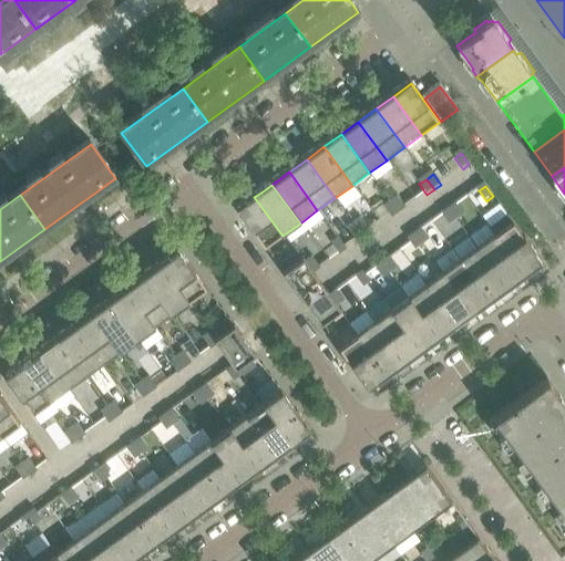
[(283,236),(254,197),(246,203),(246,204),(237,210),(242,216),(240,216),(250,229),(250,228),(265,249),(283,236)]
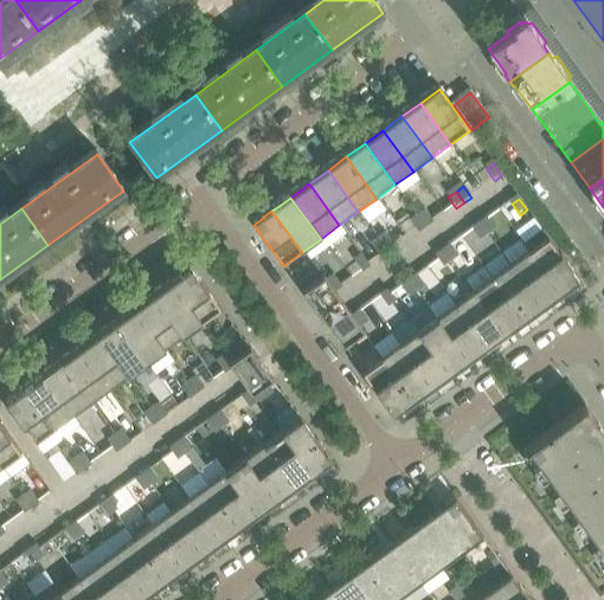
[(435,224),(426,213),(419,218),(428,230),(435,224)]
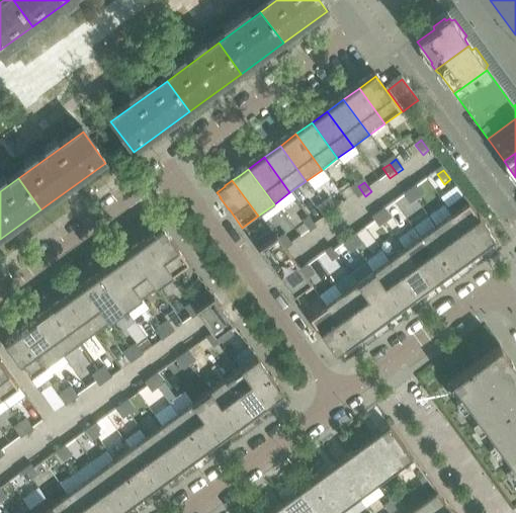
[(365,196),(358,186),(352,191),(359,201),(365,196)]
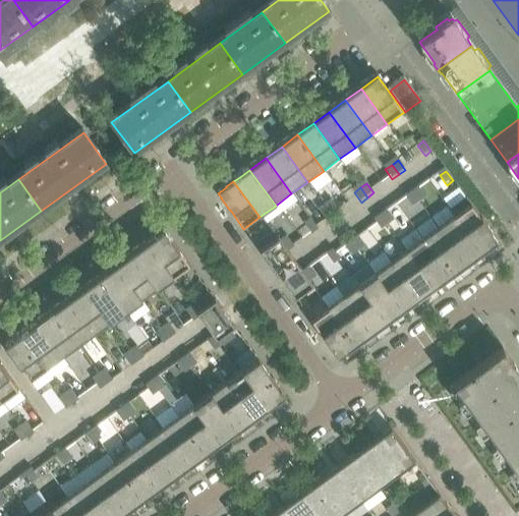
[(426,199),(419,189),(413,194),(420,204),(426,199)]
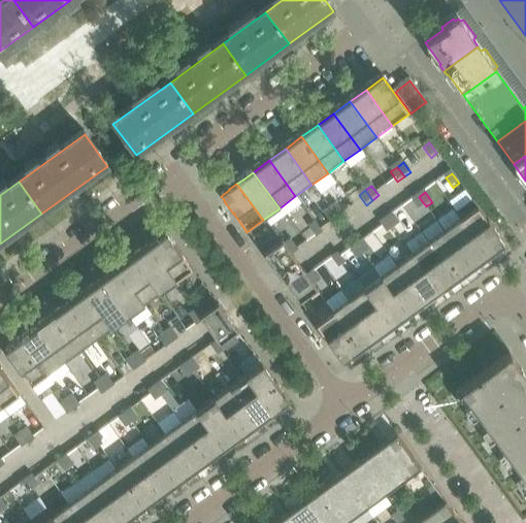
[(426,206),(419,197),(413,201),(420,211),(426,206)]
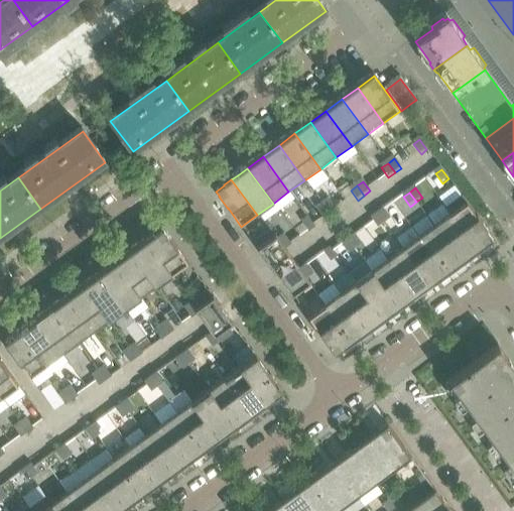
[(494,240),(463,199),(445,211),(451,218),(477,253),(494,240)]
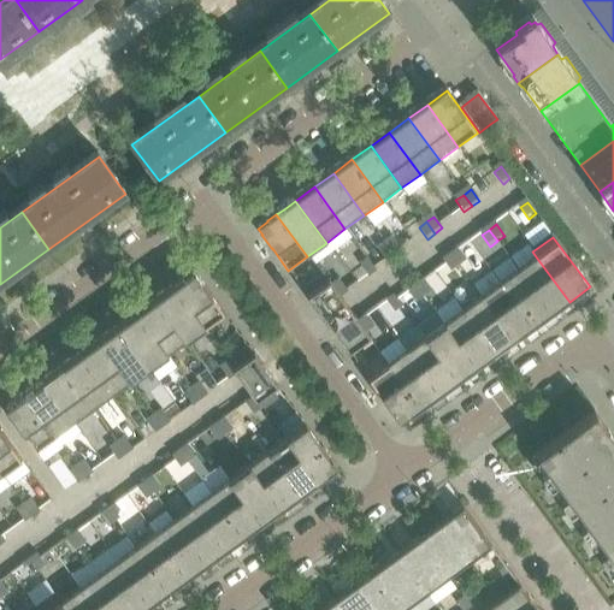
[(402,252),(393,241),(385,246),(395,258),(402,252)]
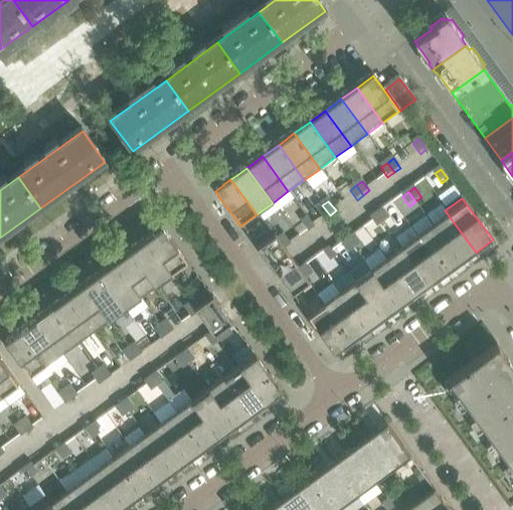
[(330,215),(322,205),(316,209),(323,219),(330,215)]
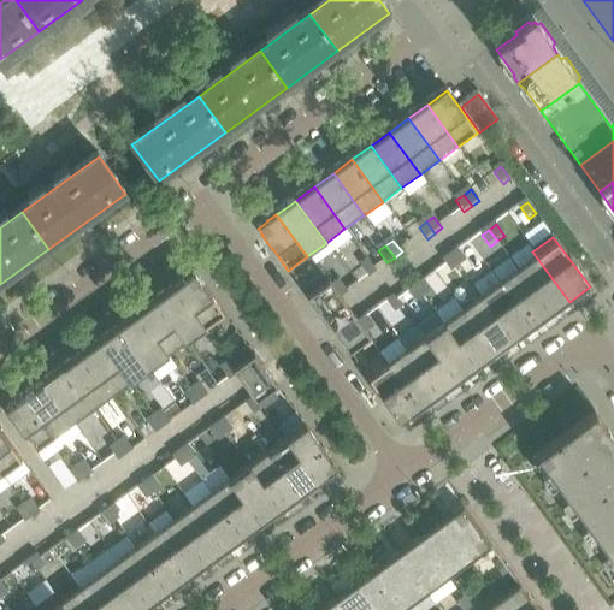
[(467,264),(459,252),(452,256),(460,268),(467,264)]
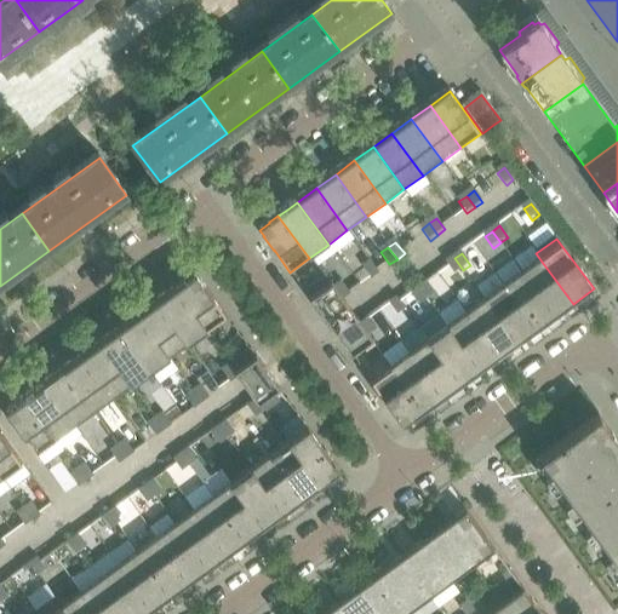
[(463,270),(455,258),(447,264),(456,276),(463,270)]
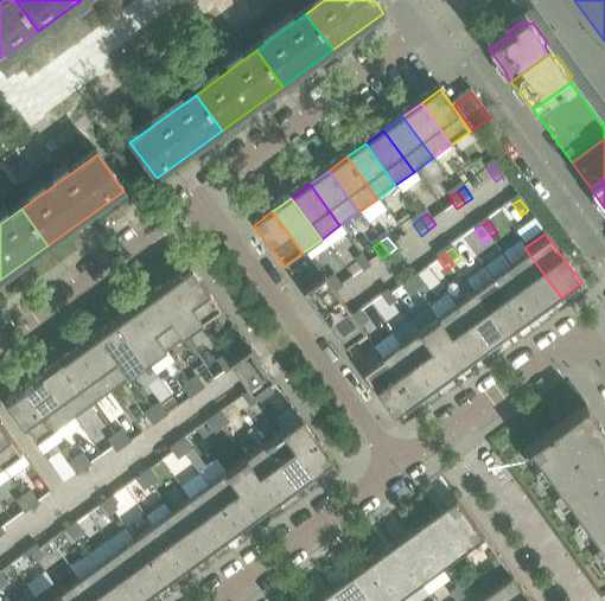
[(561,298),(530,256),(513,269),(543,311),(561,298)]
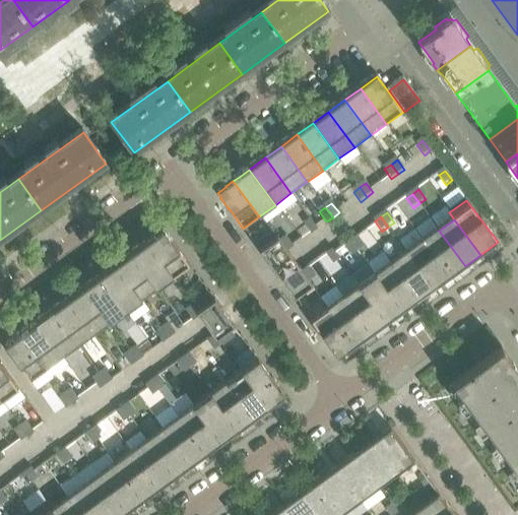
[(319,231),(317,229),(312,221),(305,226),(312,236),(319,231)]
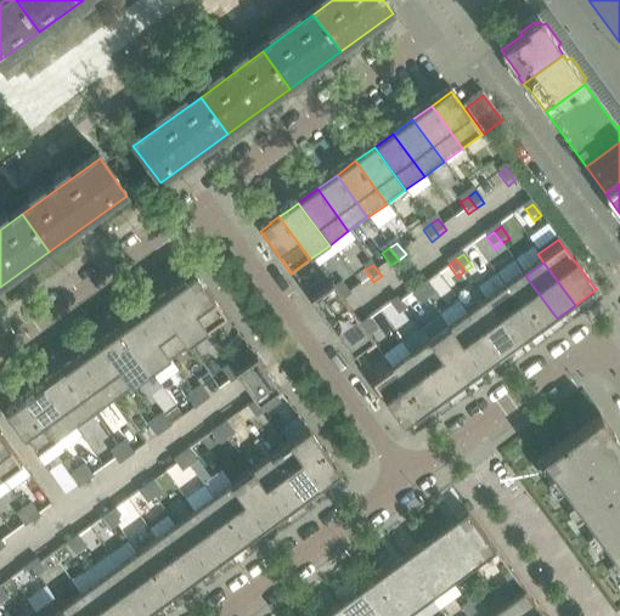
[(227,320),(203,284),(197,276),(186,284),(179,290),(178,290),(209,333),(227,320)]
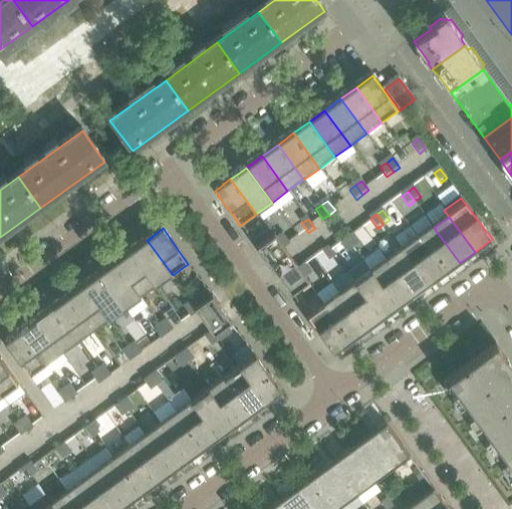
[(460,263),(434,228),(418,239),(444,274),(460,263)]
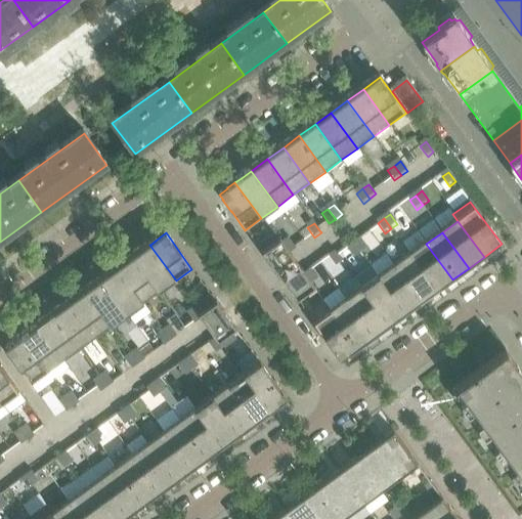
[(305,275),(302,271),(291,255),(297,251),(290,241),(284,245),(280,241),(263,255),(285,285),(290,292),(290,291),(298,302),(315,290),(312,286),(318,280),(311,270),(305,275)]
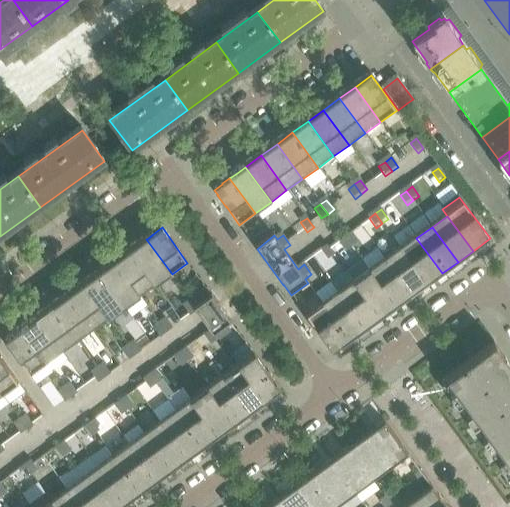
[(359,244),(352,235),(346,239),(353,249),(359,244)]
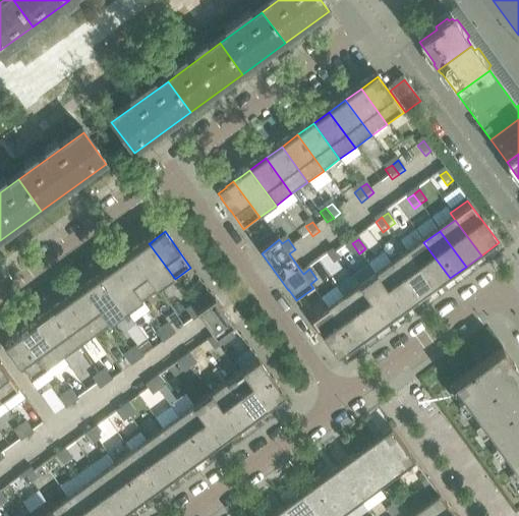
[(450,278),(423,242),(407,254),(434,290),(450,278)]
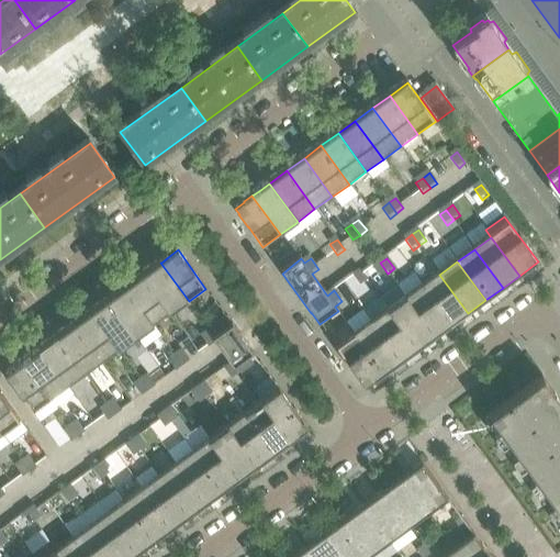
[(189,301),(160,263),(143,275),(171,313),(189,301)]
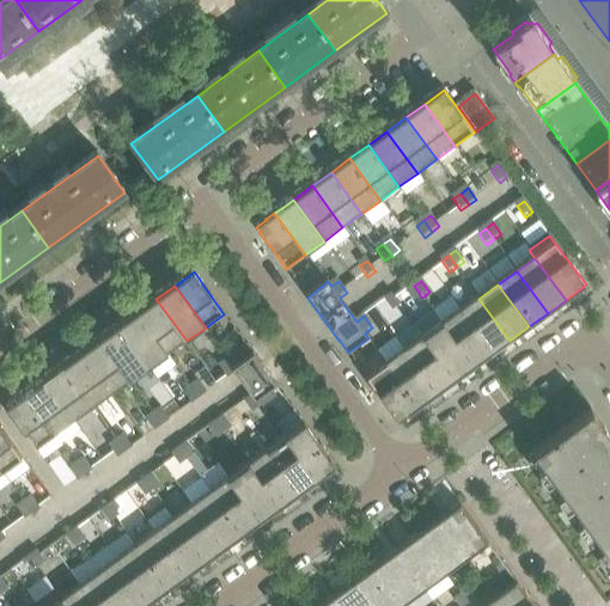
[(422,298),(414,286),(407,292),(415,303),(422,298)]
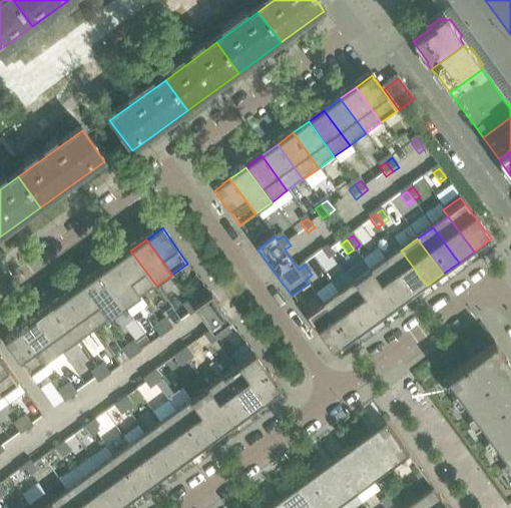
[(336,258),(331,251),(329,247),(323,251),(330,262),(336,258)]
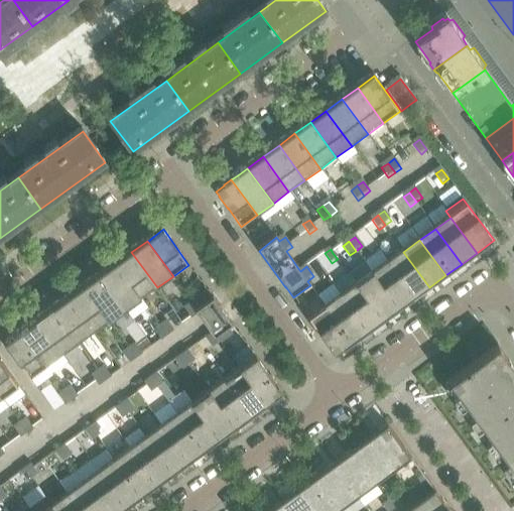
[(157,287),(131,252),(116,264),(141,299),(157,287)]
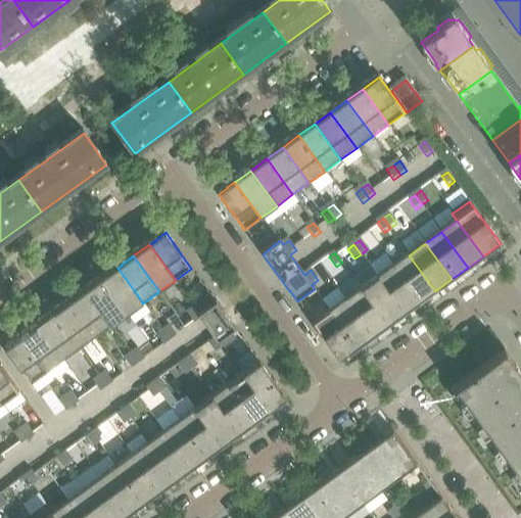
[(435,291),(409,255),(393,267),(420,302),(435,291)]
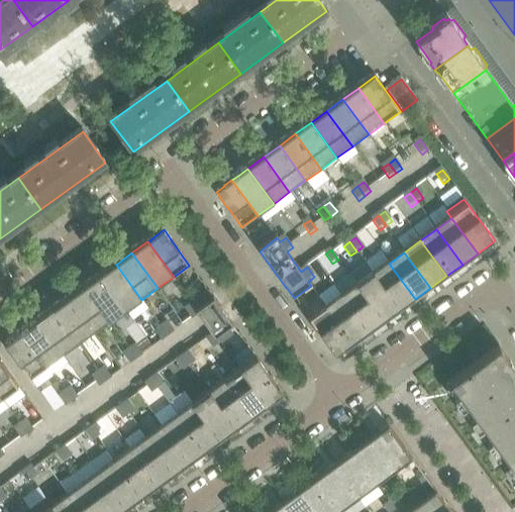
[(415,299),(389,264),(373,275),(399,311),(415,299)]
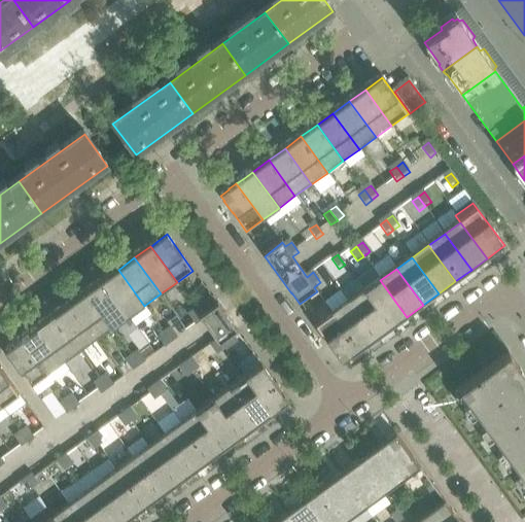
[(144,306),(118,270),(102,281),(129,317),(144,306)]
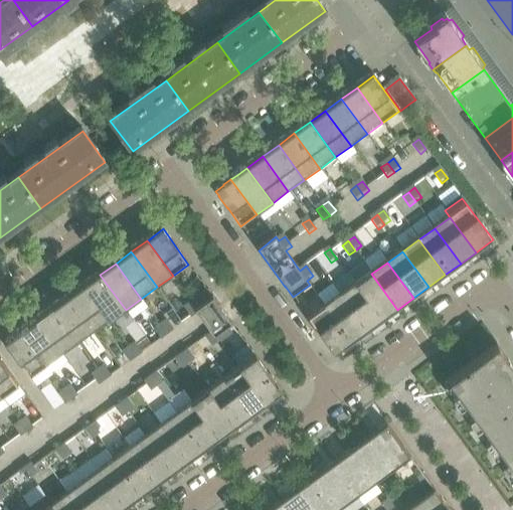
[(397,310),(371,274),(355,286),(381,321),(397,310)]
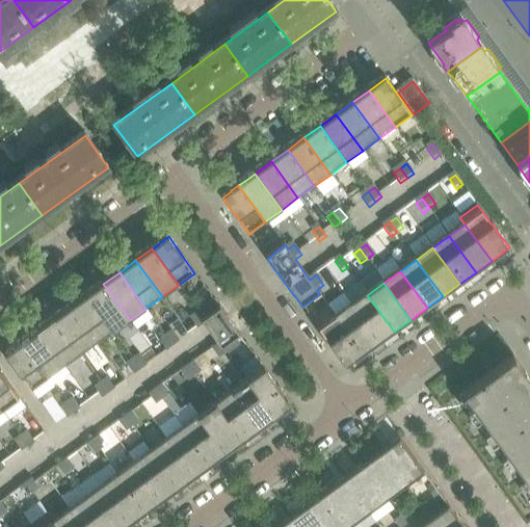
[(130,320),(103,284),(86,296),(113,333),(130,320)]
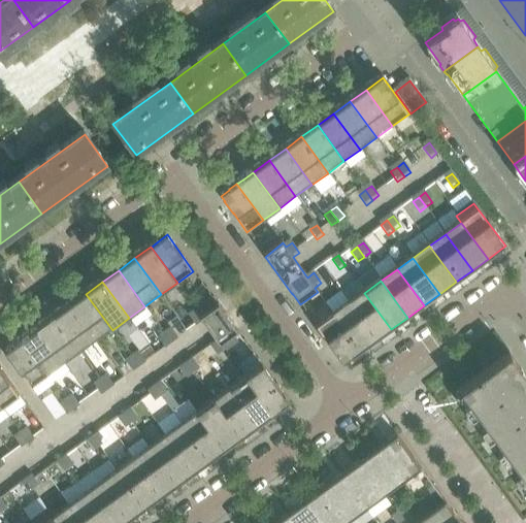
[(391,329),(364,293),(349,304),(374,340),(391,329)]
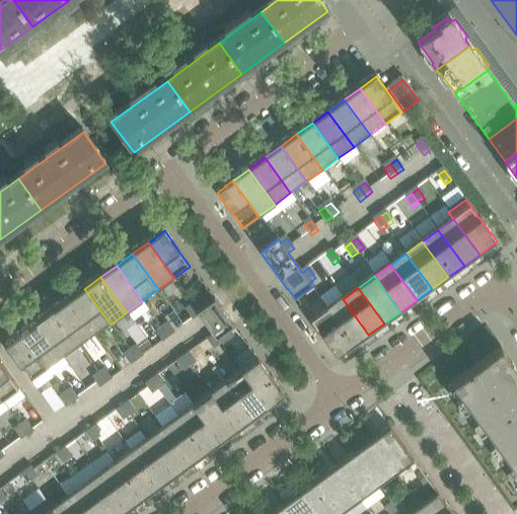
[(111,324),(84,289),(69,300),(94,336),(111,324)]
